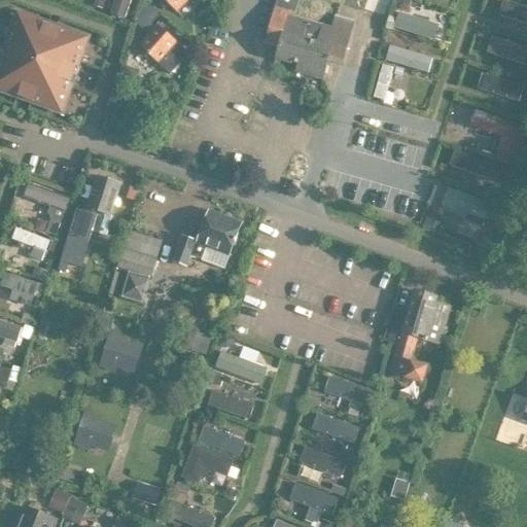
[(164,0),(175,10),(185,0),(164,0)]
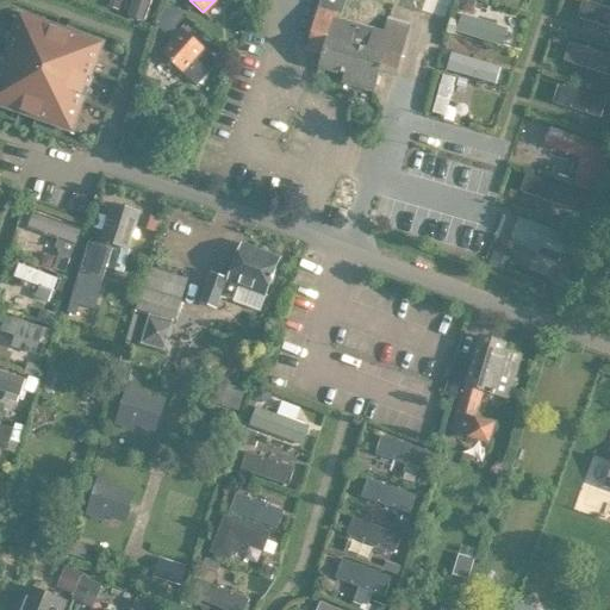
[(374,88),(379,70),(393,75),(410,19),(387,13),(383,29),(340,17),(342,7),(343,0),(318,0),(305,49),(323,55),(321,64),(359,75),(356,82),(374,88)]
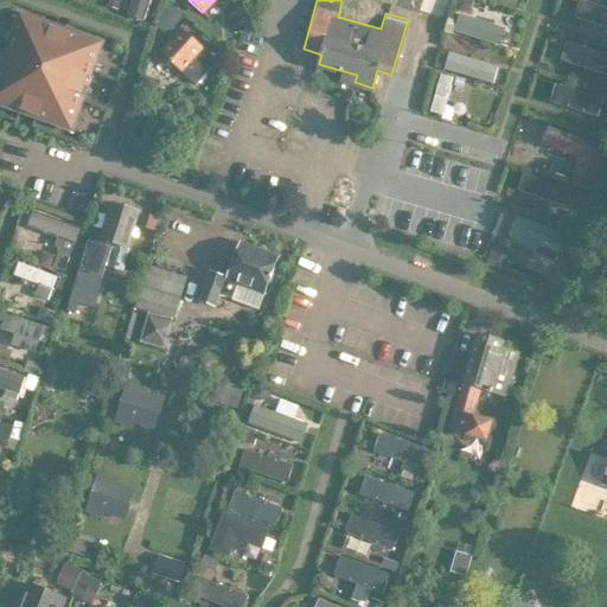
[(606,7),(586,0),(581,0),(576,17),(606,26),(606,7)]
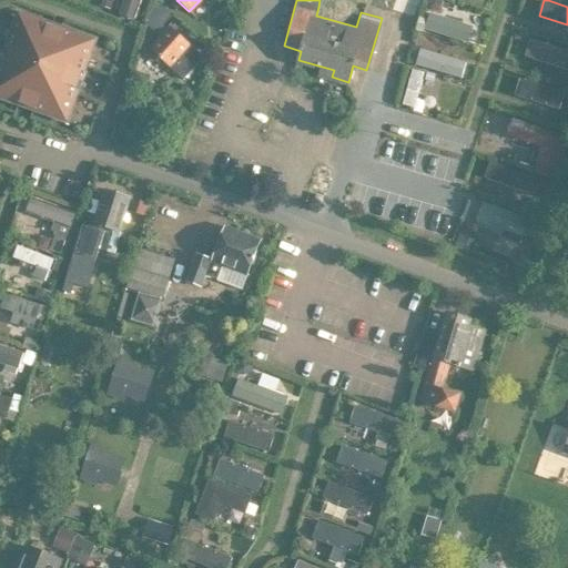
[(156,2),(142,19),(155,31),(170,14),(156,2)]
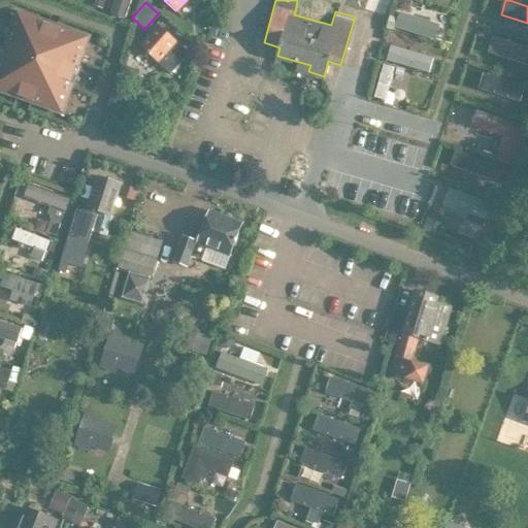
[(0,51),(0,90),(61,112),(88,35),(14,9),(0,51)]
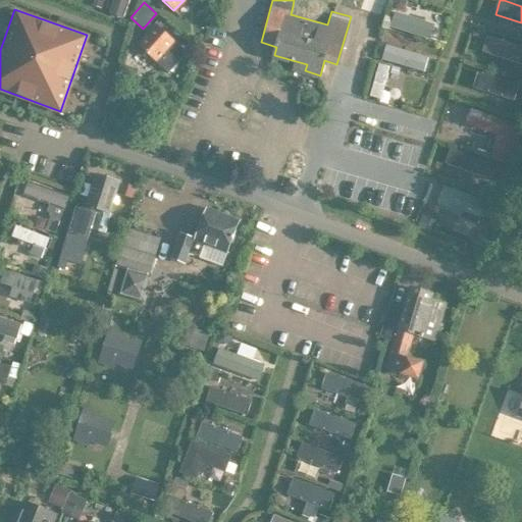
[(154,22),(135,43),(157,63),(166,71),(186,50),(176,42),(154,22)]
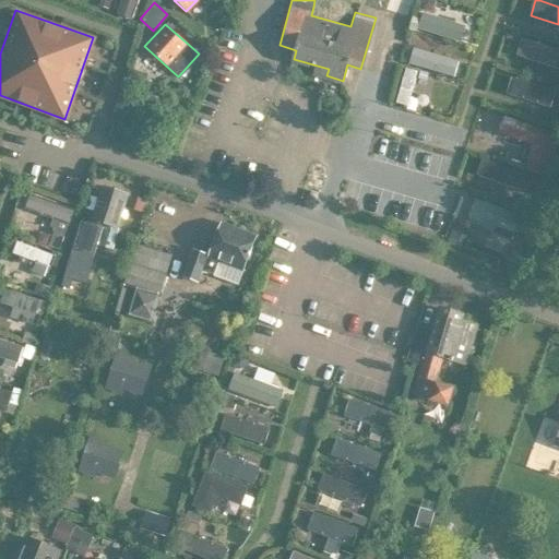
[(502,96),(548,111),(554,95),(508,80),(502,96)]
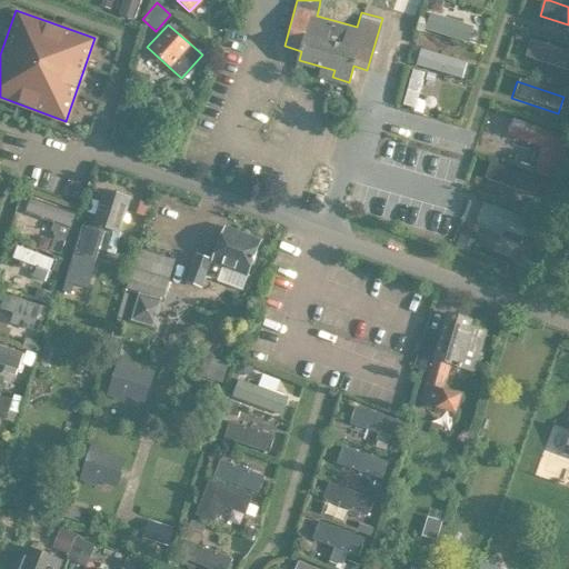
[(483,179),(529,196),(535,179),(489,162),(483,179)]
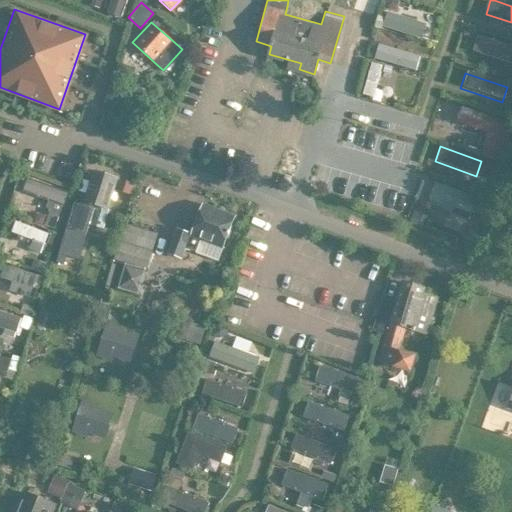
[(76,197),(58,259),(64,261),(66,252),(76,255),(86,223),(102,228),(109,207),(117,177),(114,176),(113,173),(107,171),(104,173),(95,170),(86,200),(76,197)]
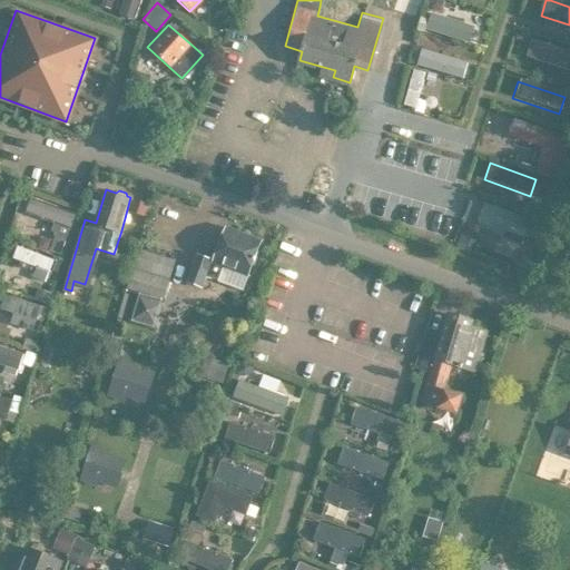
[(150,203),(139,199),(136,212),(147,215),(150,203)]
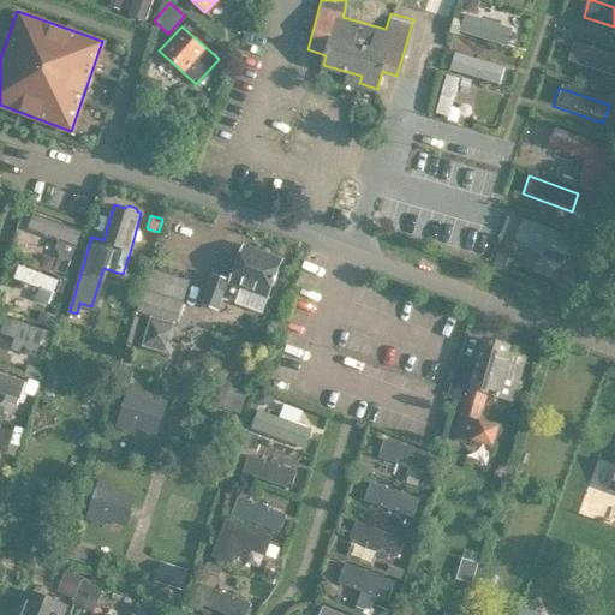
[(260,311),(266,297),(280,258),(243,244),(230,280),(212,274),(201,304),(216,310),(221,297),(260,311)]
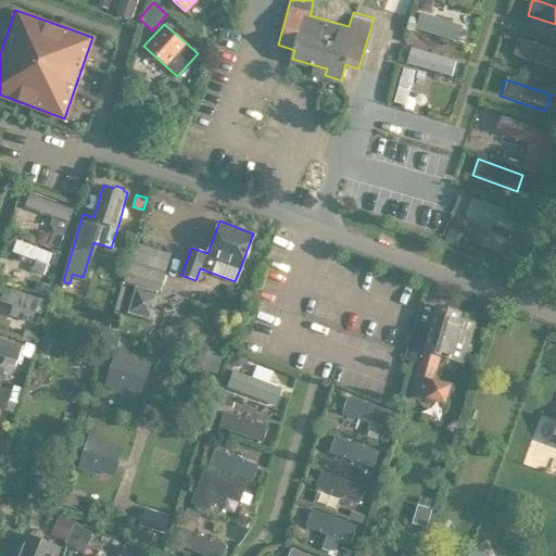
[(50,234),(39,229),(35,241),(47,244),(50,234)]
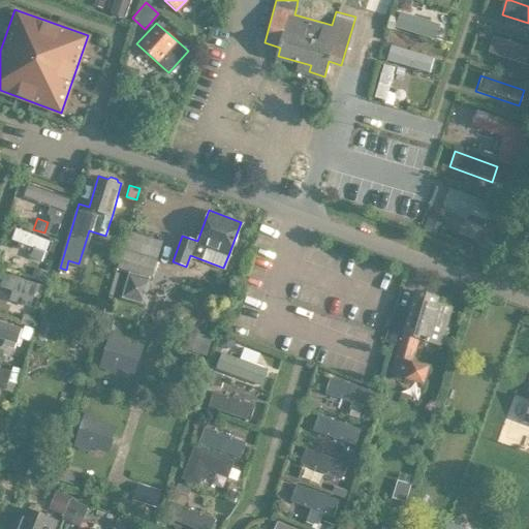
[(127,231),(116,268),(150,277),(160,241),(127,231)]
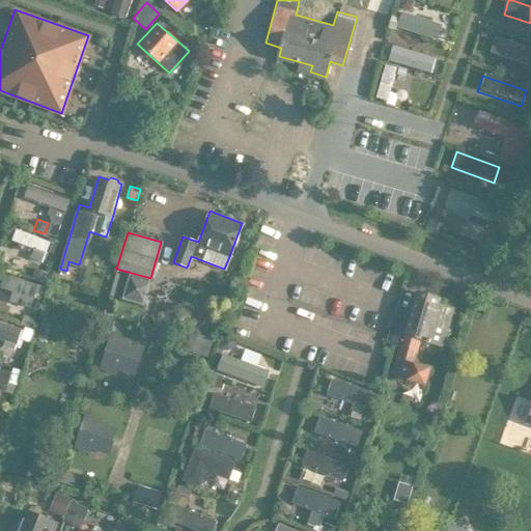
[(46,272),(34,267),(30,277),(43,281),(46,272)]
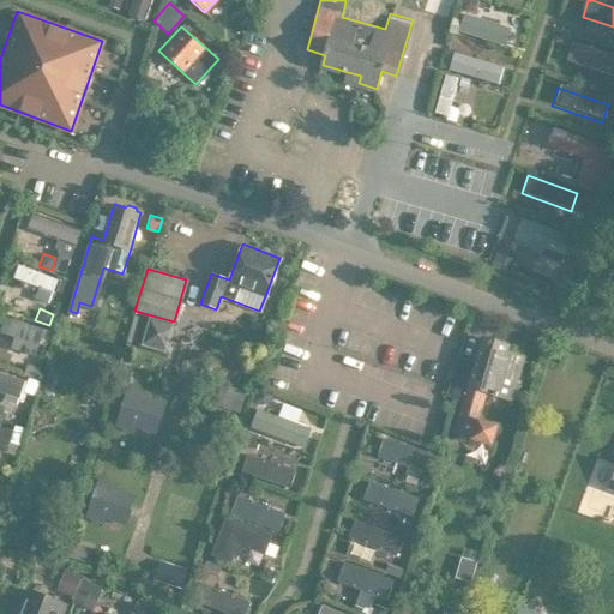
[(480,337),(470,367),(455,362),(445,396),(461,401),(452,433),(470,438),(491,444),(495,426),(476,420),(485,391),(510,398),(522,356),(505,351),(506,344),(480,337)]
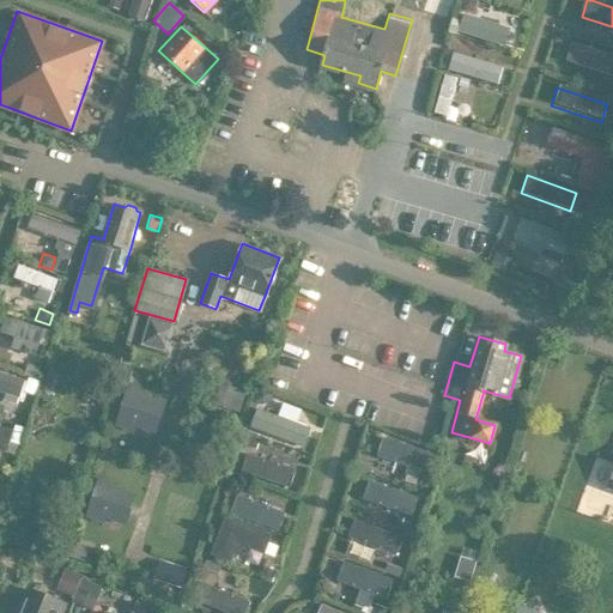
[(38,365),(26,362),(23,374),(35,377),(38,365)]
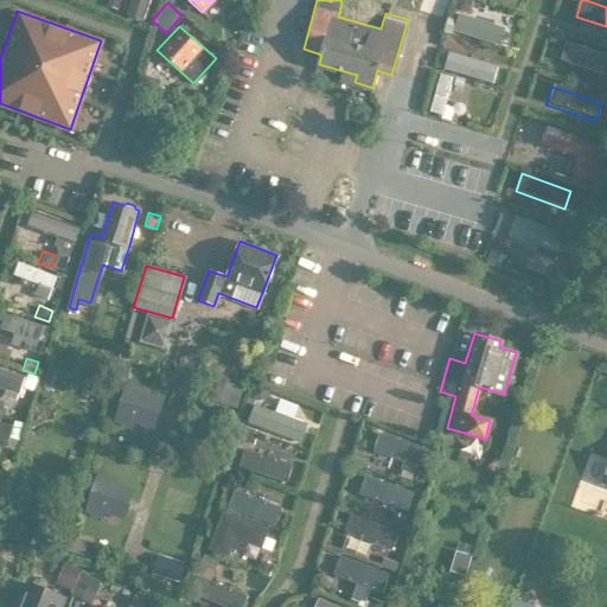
[(120,358),(115,375),(125,377),(129,360),(120,358)]
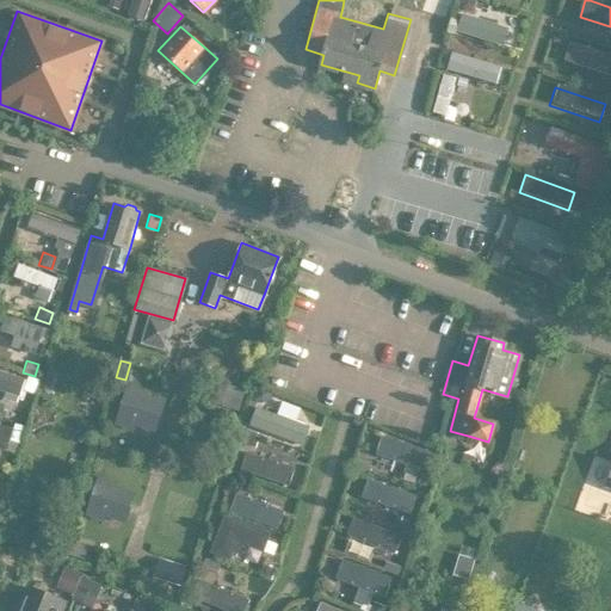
[(38,378),(28,375),(23,388),(34,392),(38,378)]
